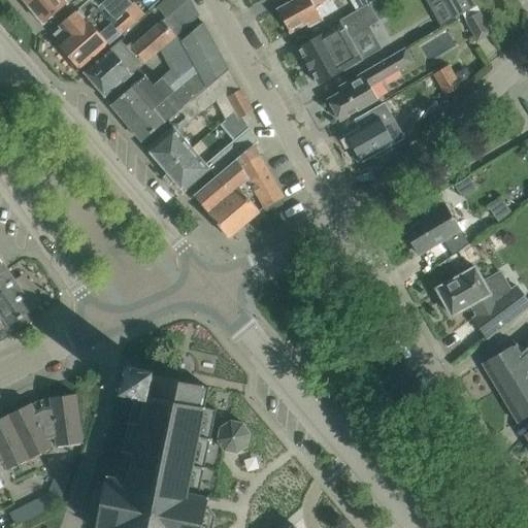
[(72,9),(83,0),(81,0),(34,0),(29,5),(44,24),(68,3),(72,9)]
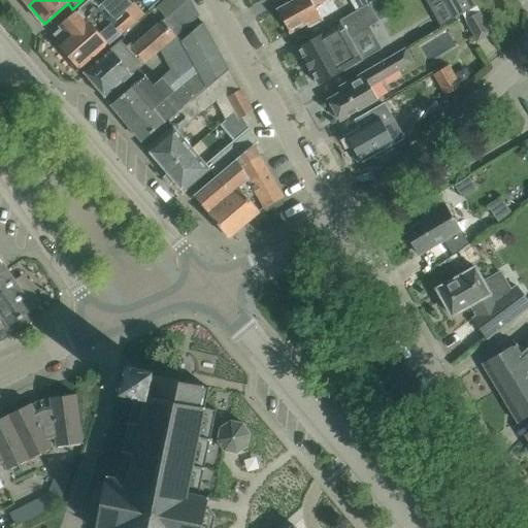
[(60,40),(60,41),(58,42),(58,43),(80,70),(110,44),(100,32),(111,23),(121,35),(136,22),(145,13),(136,3),(134,5),(129,0),(106,0),(98,7),(92,0),(89,0),(60,26),(62,28),(55,34),(60,40)]
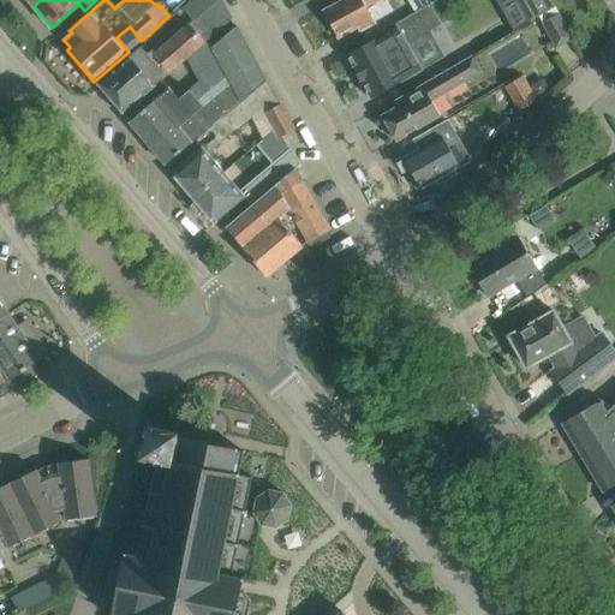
[(222,0),(216,0),(190,0),(183,7),(193,21),(150,58),(141,47),(96,84),(123,114),(187,57),(189,59),(207,43),(206,42),(233,18),(222,0)]
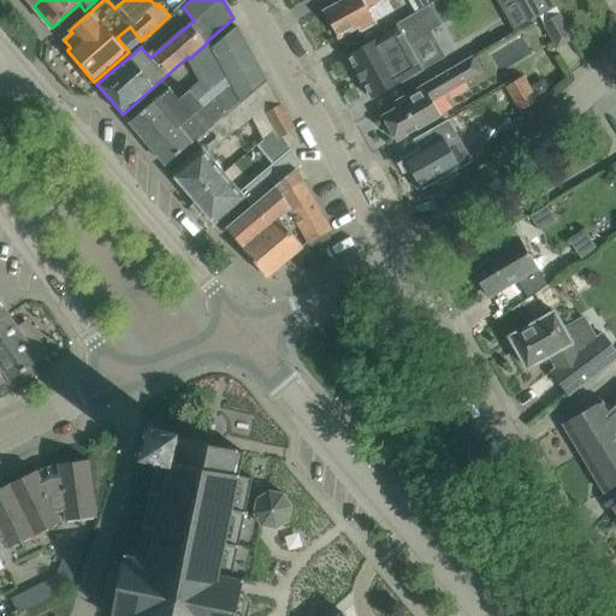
[(344,0),(324,11),(339,39),(359,28),(361,31),(375,23),(375,22),(394,11),(388,0),(344,0)]
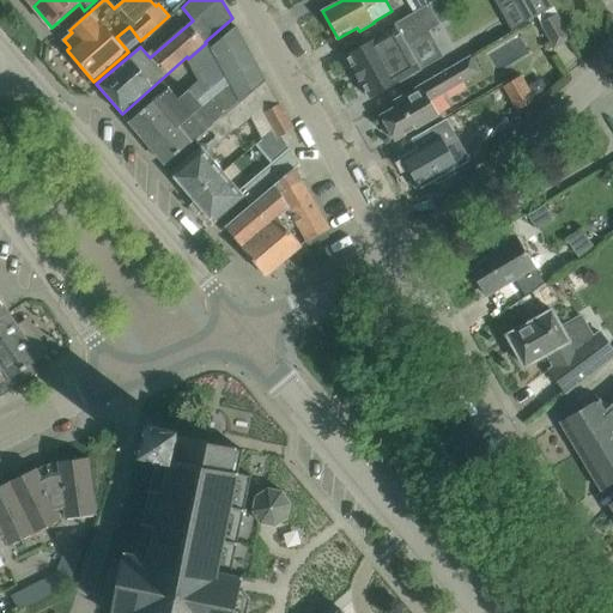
[(406,43),(441,24),(435,13),(442,8),(437,0),(435,0),(414,13),(374,36),(375,38),(346,55),(353,67),(352,68),(359,80),(360,80),(370,98),(420,70),(406,43)]
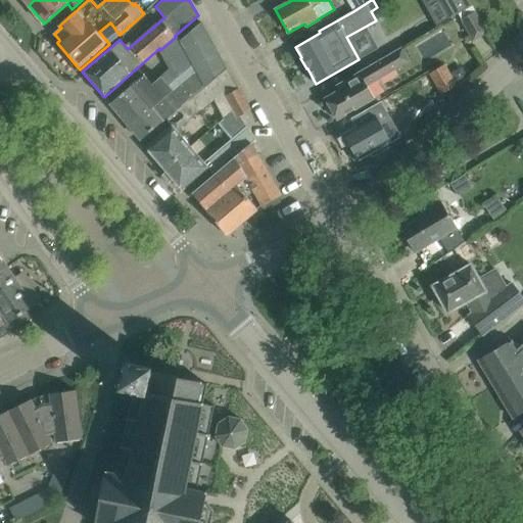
[(371,0),(347,0),(353,11),(371,0)]
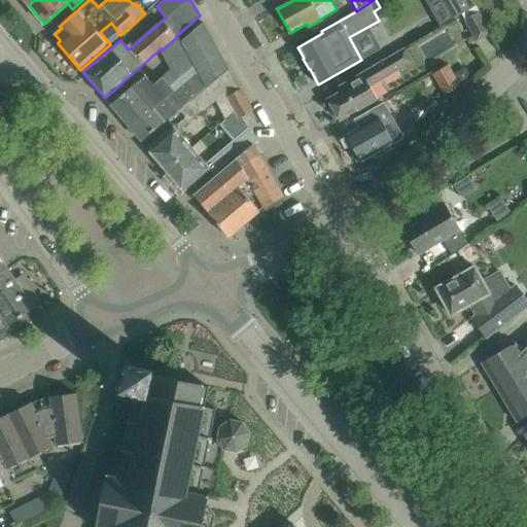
[(444,0),(454,18),(476,6),(471,0),(444,0)]
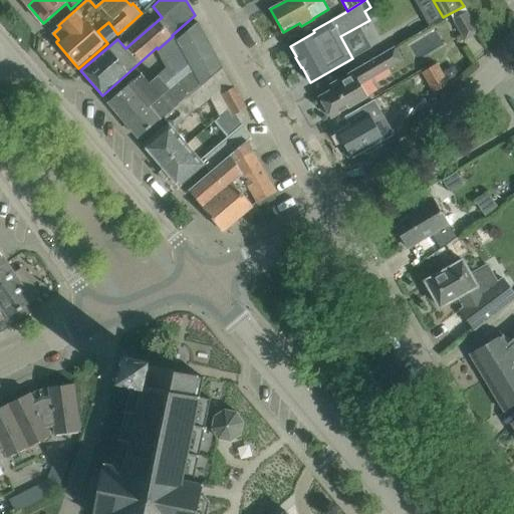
[(465,40),(479,32),(467,11),(453,19),(465,40)]
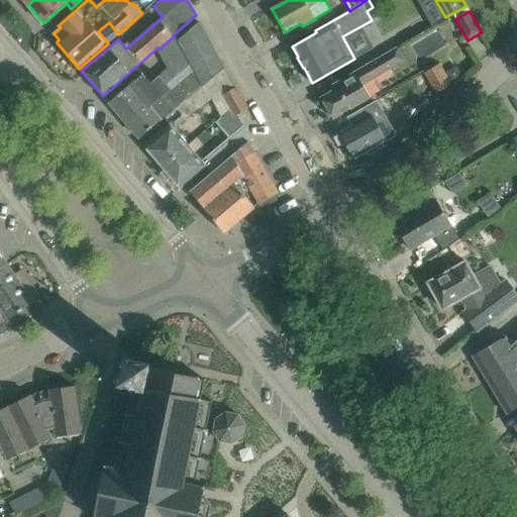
[(224,67),(210,41),(199,22),(178,40),(174,36),(159,49),(169,68),(151,83),(143,73),(110,101),(109,102),(140,138),(165,117),(224,67)]
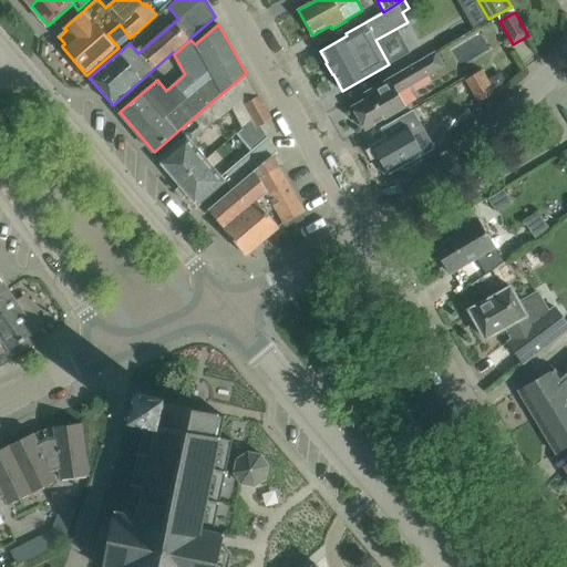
[(362,124),(366,130),(404,107),(397,94),(443,66),(434,51),(369,90),(372,95),(352,106),(357,113),(356,116),(359,123),(362,124)]
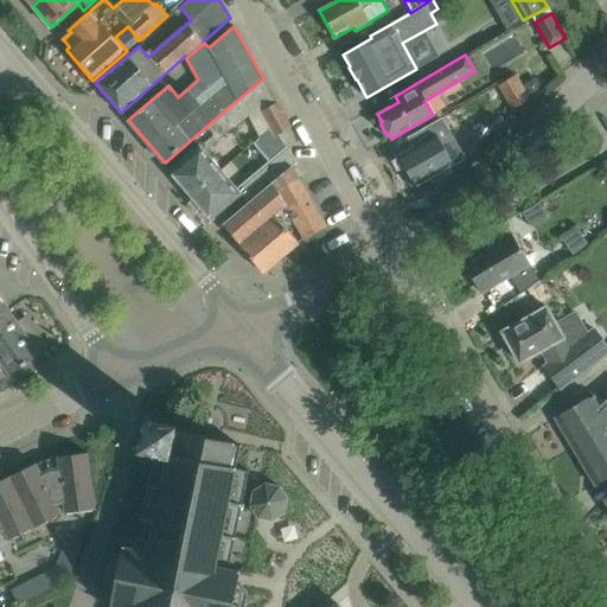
[(529,98),(522,85),(516,75),(499,84),(513,109),(530,100),(529,98)]
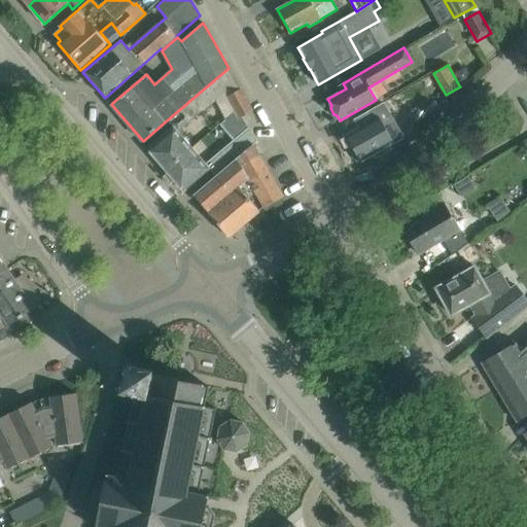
[(224,95),(239,86),(229,68),(168,119),(174,127),(148,148),(166,170),(192,147),(179,131),(201,111),(202,113),(215,102),(225,119),(230,116),(234,112),(224,95)]
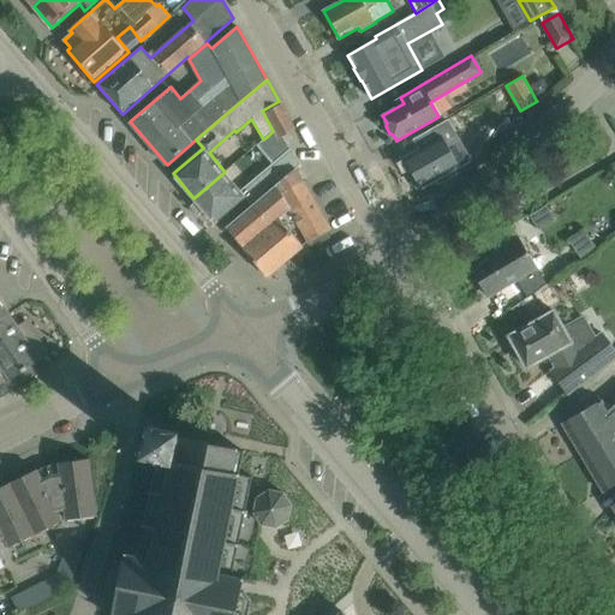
[(280,142),(285,139),(284,136),(296,130),(279,101),(262,111),(273,131),(280,142)]
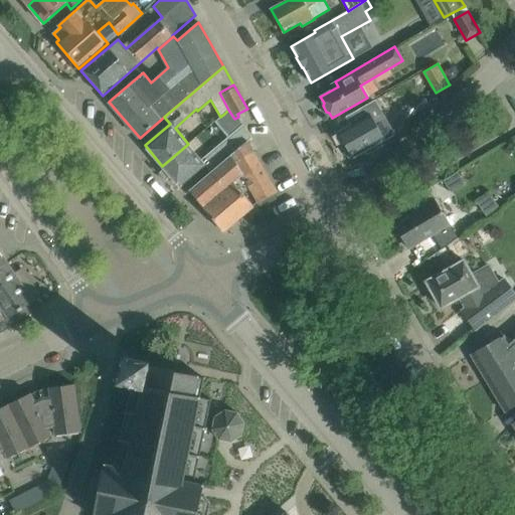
[(383,140),(406,119),(395,107),(375,125),(369,116),(340,132),(354,156),(383,140)]
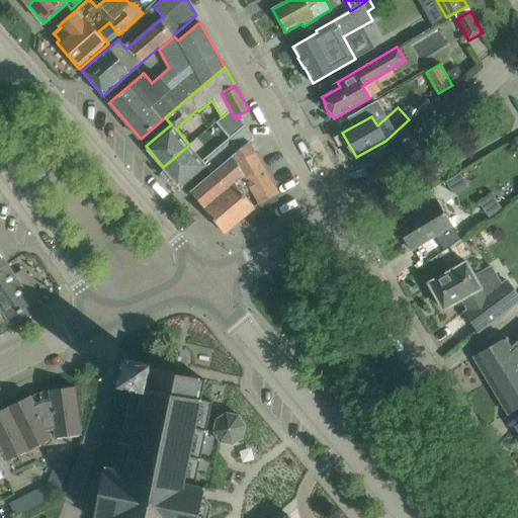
[(252,138),(240,117),(236,119),(230,110),(226,114),(231,122),(235,120),(239,130),(213,152),(212,151),(202,160),(189,145),(163,167),(181,188),(206,166),(212,173),(252,138)]
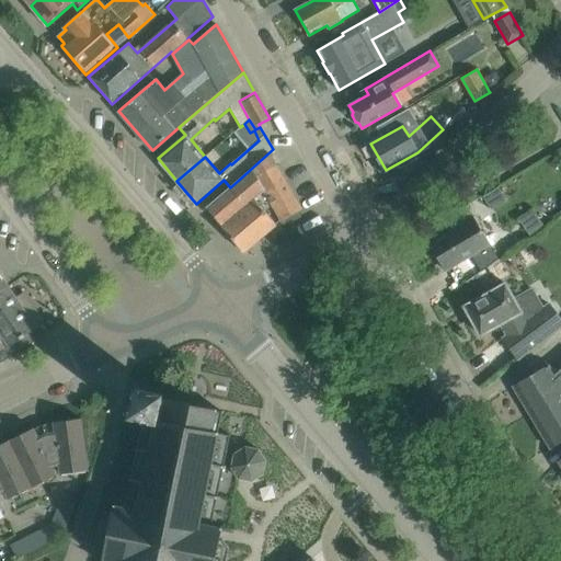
[(273,205),(282,220),(285,218),(288,224),(300,216),(298,212),(301,209),(271,155),(270,153),(274,150),(273,149),(230,187),(206,207),(222,226),(221,227),(243,252),(276,225),(264,212),(273,205)]
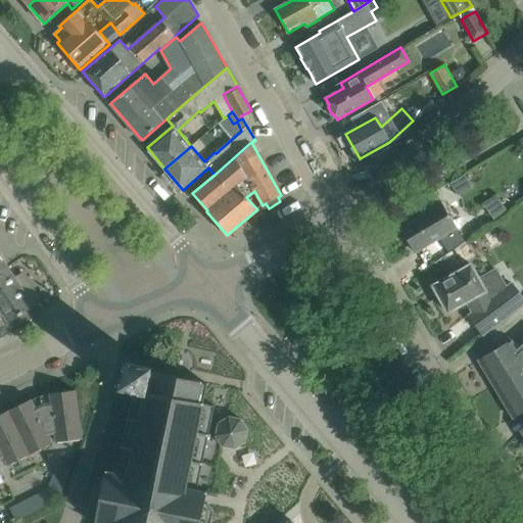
[(465,176),(452,183),(459,195),(472,187),(465,176)]
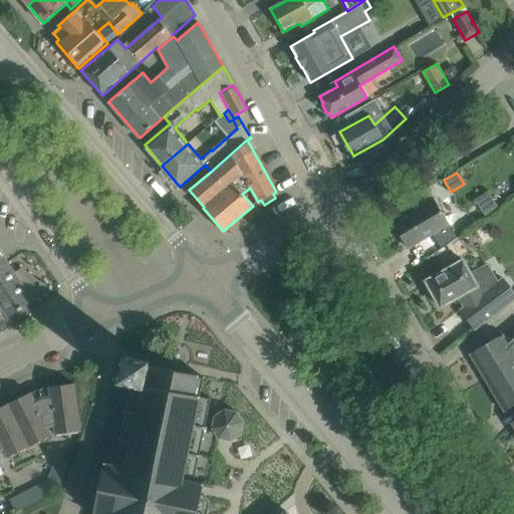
[(487,192),(476,201),(487,216),(498,208),(487,192)]
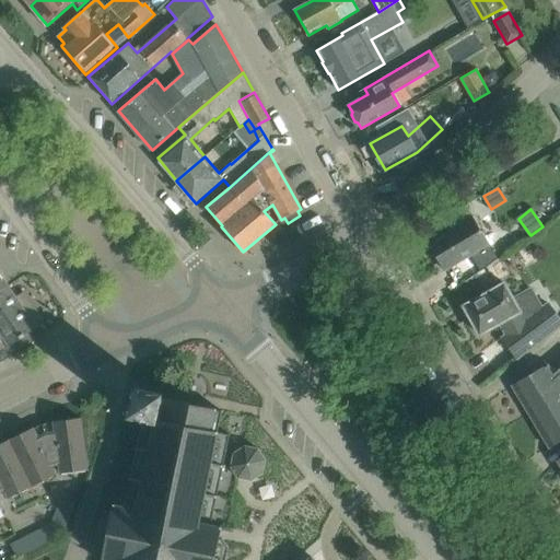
[(444,269),(458,261),(459,263),(471,255),(476,263),(494,253),(473,216),(442,234),(443,236),(429,244),(444,269)]
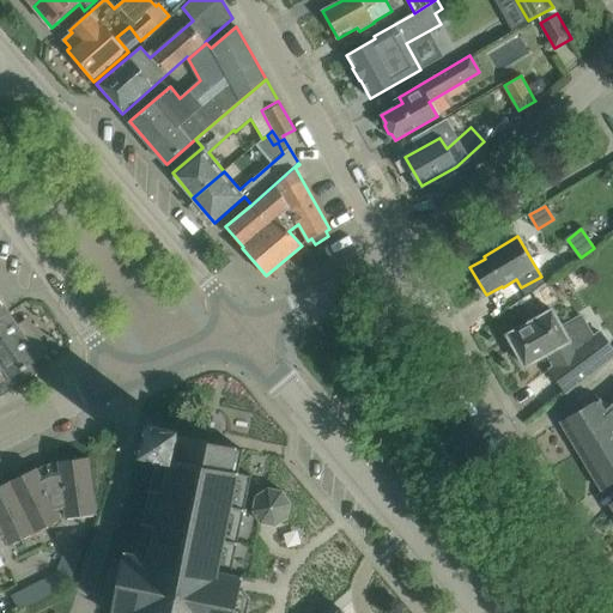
[(550,369),(566,393),(612,357),(612,350),(599,332),(593,337),(582,316),(562,327),(552,310),(508,335),(526,366),(547,353),(553,365),(550,369)]
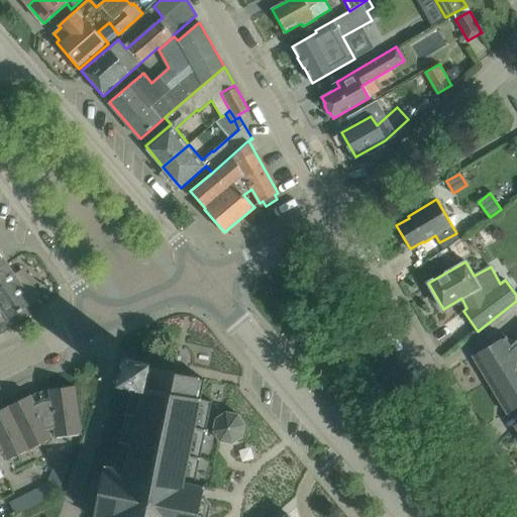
[(0,333),(33,317),(28,307),(34,302),(8,264),(0,269),(0,333)]
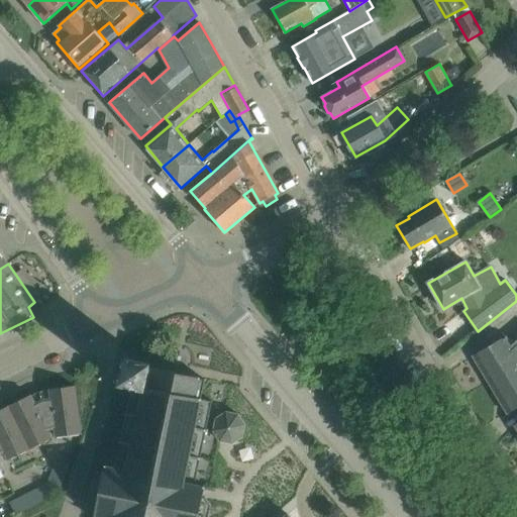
[(507,335),(473,355),(488,381),(516,364),(516,337),(511,343),(507,335)]
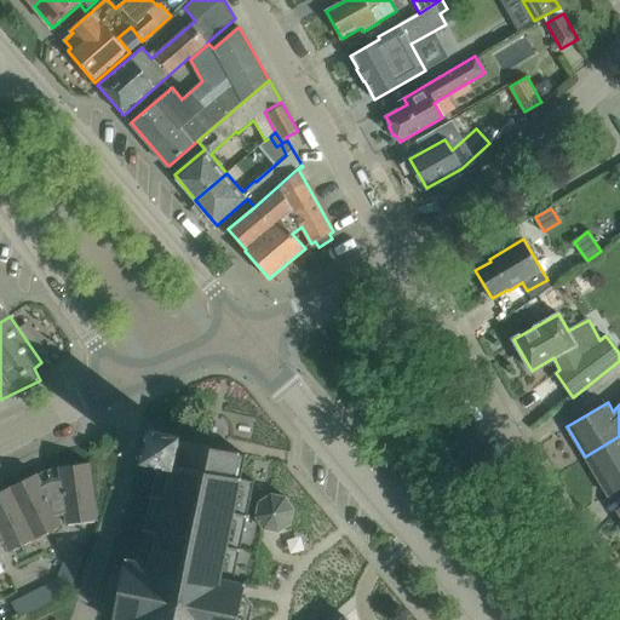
[(109,579),(105,596),(113,608),(116,608),(114,619),(120,619),(250,619),(253,606),(247,596),(244,596),(246,585),(245,585),(246,580),(244,580),(242,584),(234,583),(240,551),(244,552),(244,549),(240,549),(247,517),(251,518),(251,515),(247,515),(254,481),(241,477),(246,455),(239,453),(240,453),(228,451),(227,453),(195,447),(196,443),(184,441),(184,442),(179,441),(181,436),(156,431),(150,429),(144,458),(143,460),(159,464),(153,492),(142,546),(138,562),(126,560),(124,570),(121,569),(109,579)]
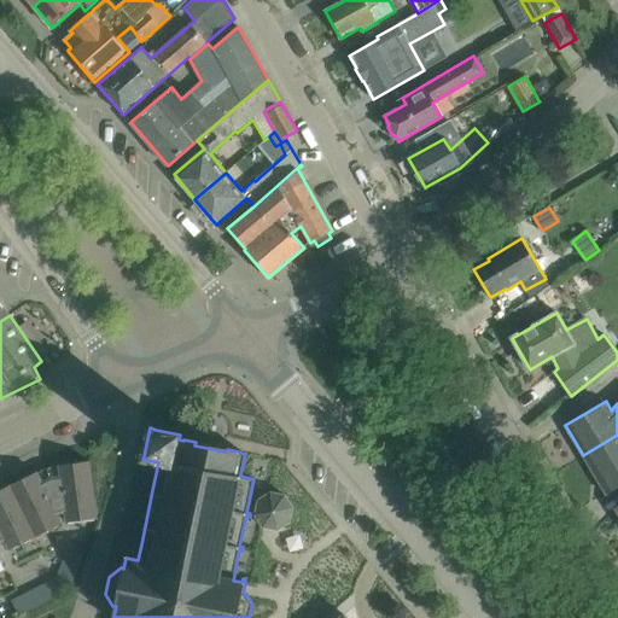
[(606,494),(617,487),(617,435),(583,455),(606,494)]
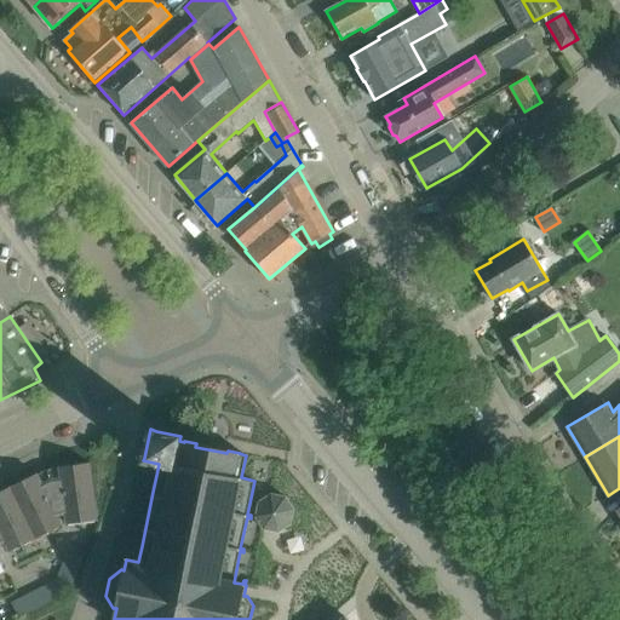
[(0,556),(1,556),(0,552),(0,544),(5,541),(10,551),(63,526),(58,516),(62,514),(67,514),(68,524),(98,520),(90,463),(59,466),(62,478),(51,480),(42,483),(38,474),(0,491),(0,556)]
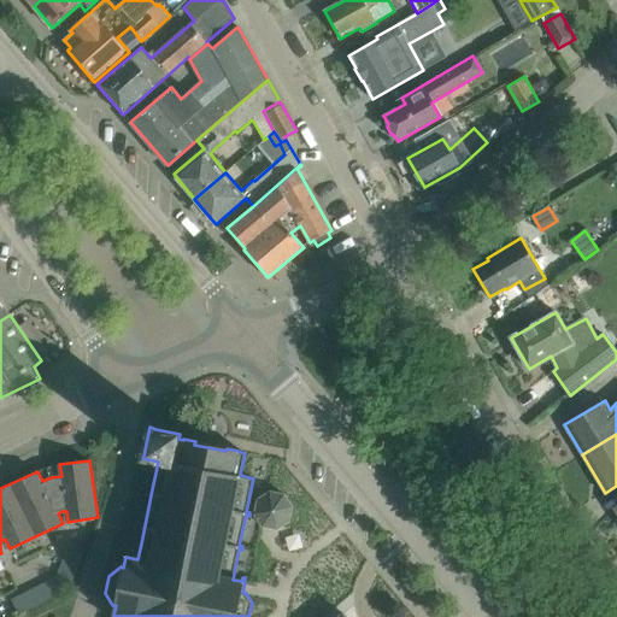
[(258,499),(254,513),(263,527),(277,529),(291,521),(293,506),(285,494),(270,491),(258,499)]
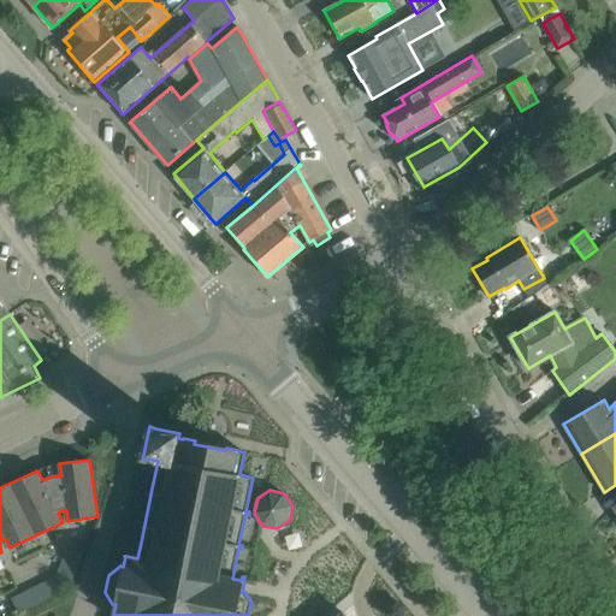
[(82,554),(67,548),(55,576),(11,598),(18,612),(70,587),(82,554)]
